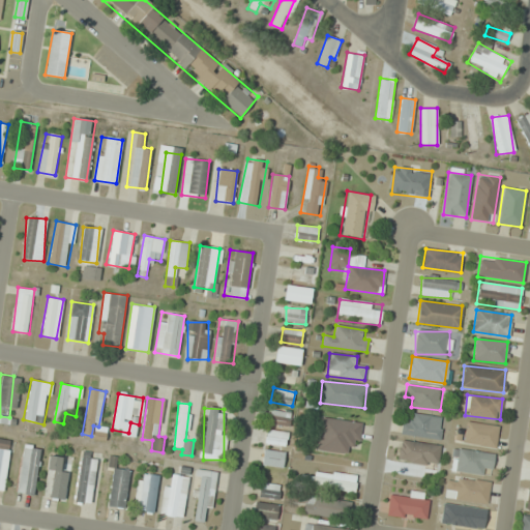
[(290,425),(290,411),(268,411),(268,425),(290,425)]
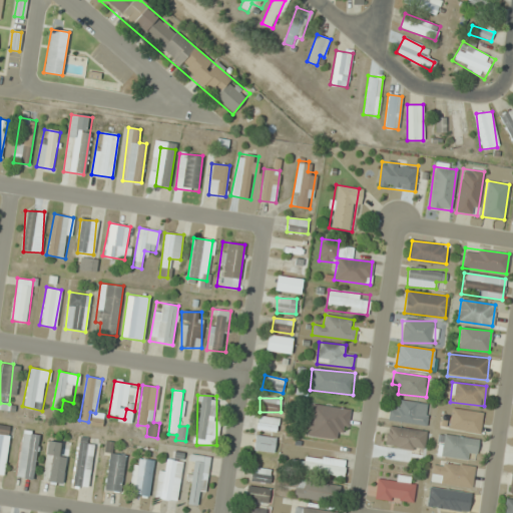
[(424,425),(427,404),(400,400),(399,410),(389,409),(388,420),(424,425)]
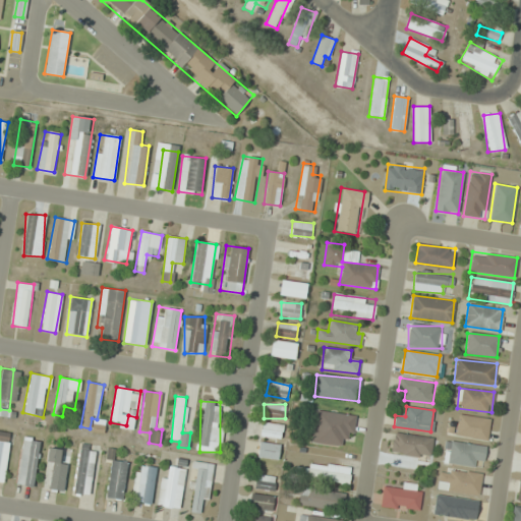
[(311,443),(341,447),(342,436),(352,438),(355,415),(315,409),(311,443)]
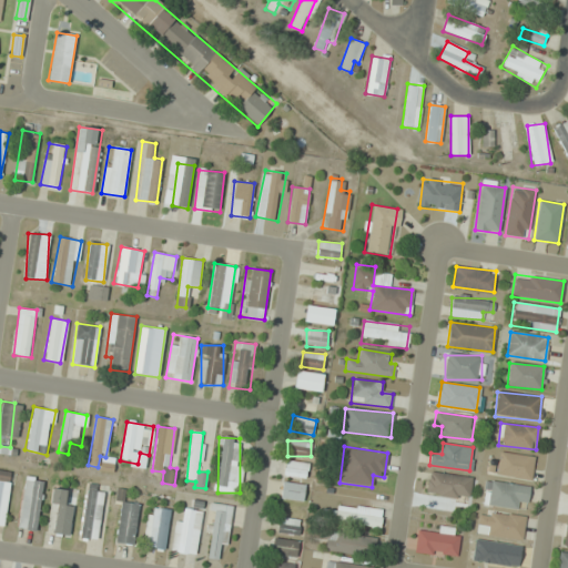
[(530,482),(535,457),(499,450),(495,475),(530,482)]
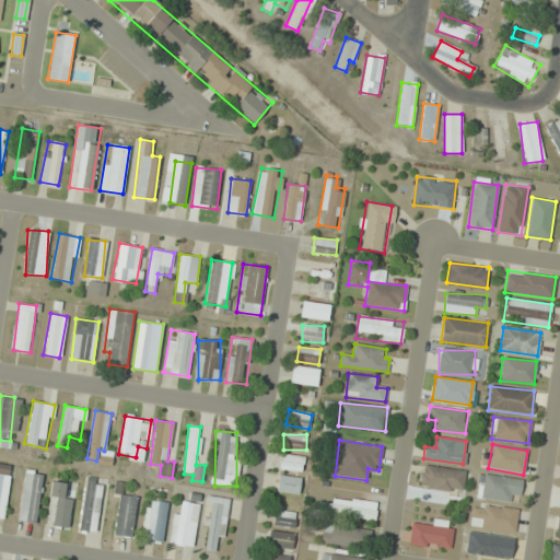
[(301,473),(304,457),(282,454),(280,469),(301,473)]
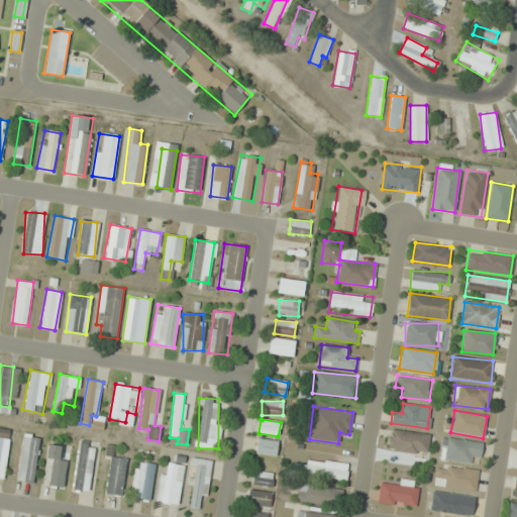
[(0,479),(4,480),(10,430),(0,428),(0,479)]
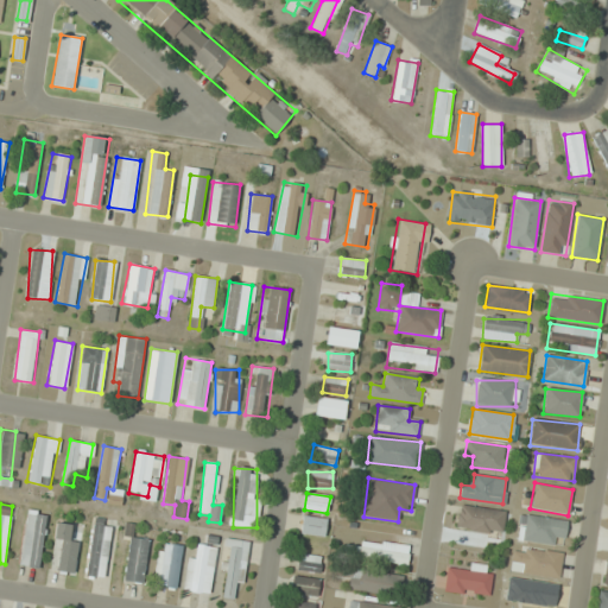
[(501,534),(505,511),(458,505),(455,527),(501,534)]
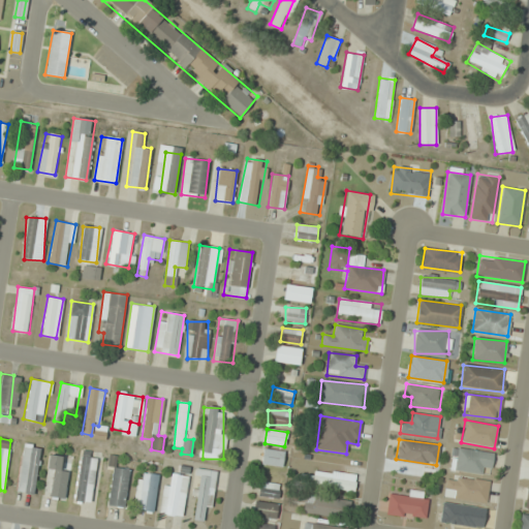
[(17,493),(34,495),(41,446),(23,443),(17,493)]
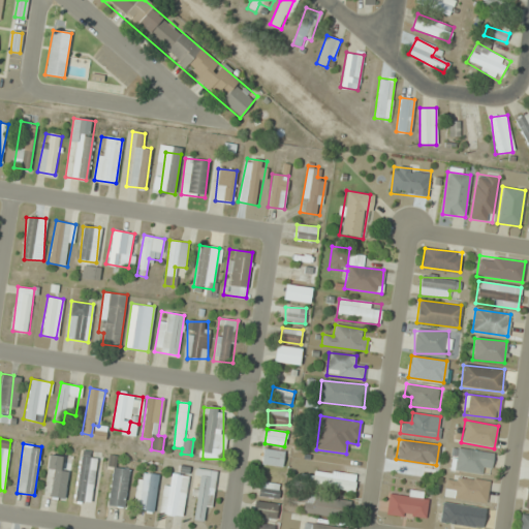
[(284,453),(263,448),(260,464),(281,468),(284,453)]
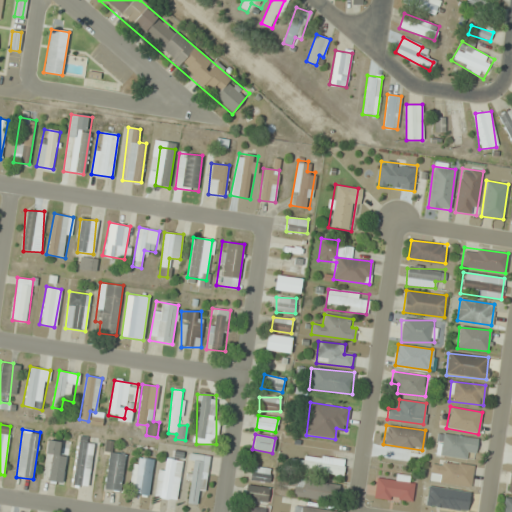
[(474,459),(476,438),(440,434),(437,455),(474,459)]
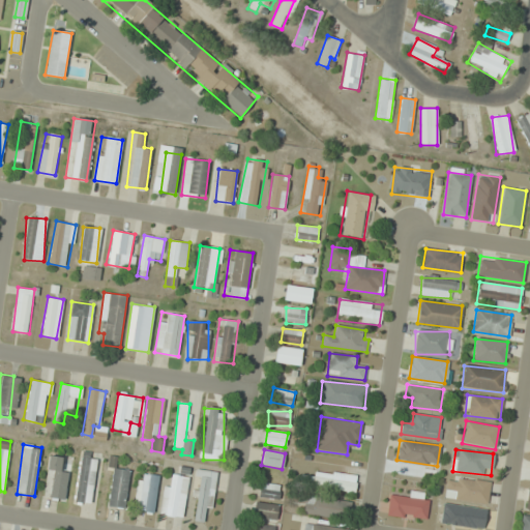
[(90,504),(97,453),(80,451),(74,501),(90,504)]
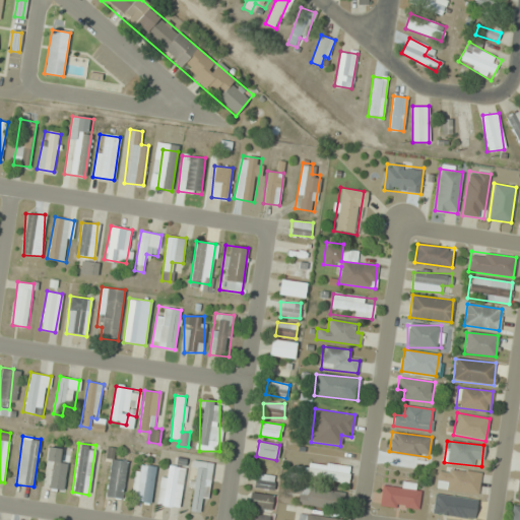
[(62,492),(72,456),(52,451),(43,486),(62,492)]
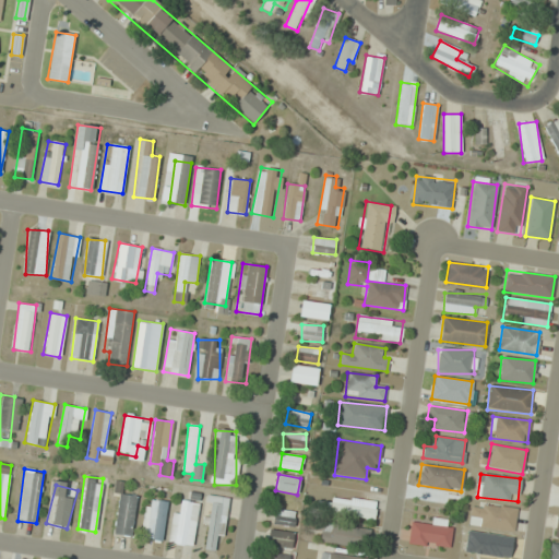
[(114,535),(131,537),(135,495),(118,494),(114,535)]
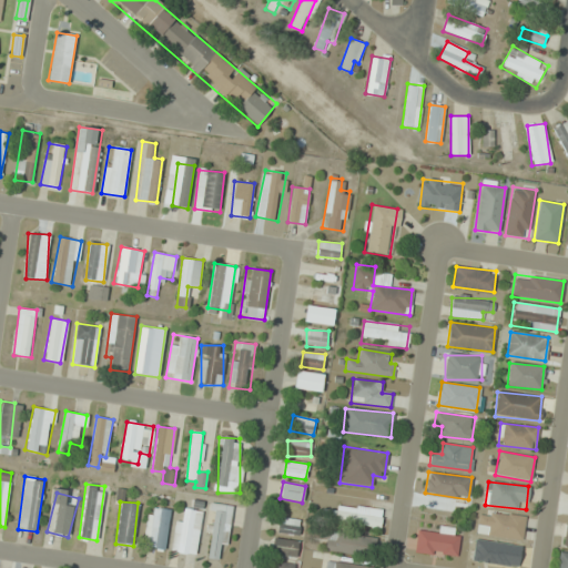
[(224,561),(232,506),(213,504),(204,559),(224,561)]
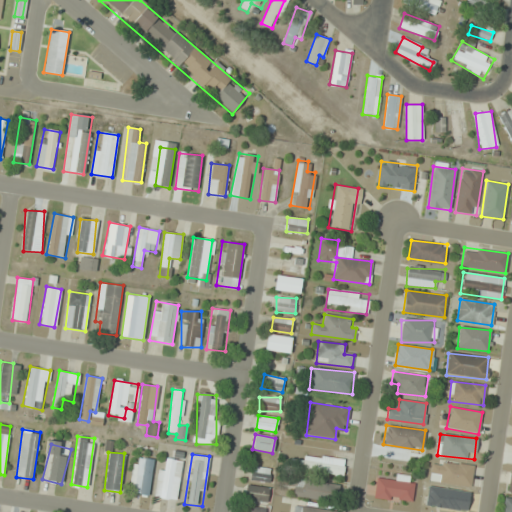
[(302,461),(294,460),(293,469),(343,475),(344,459),(303,454),(302,461)]
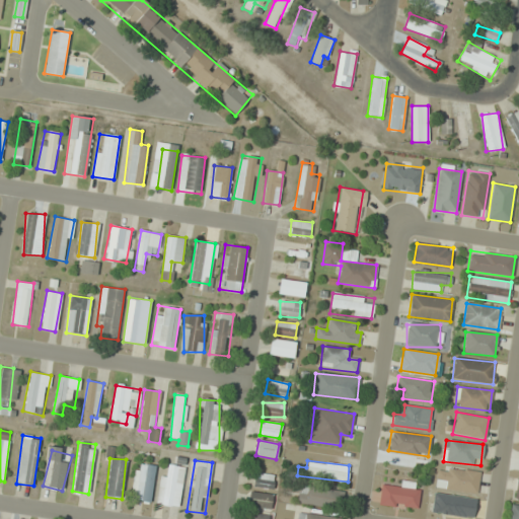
[(132,500),(152,502),(155,465),(136,463),(132,500)]
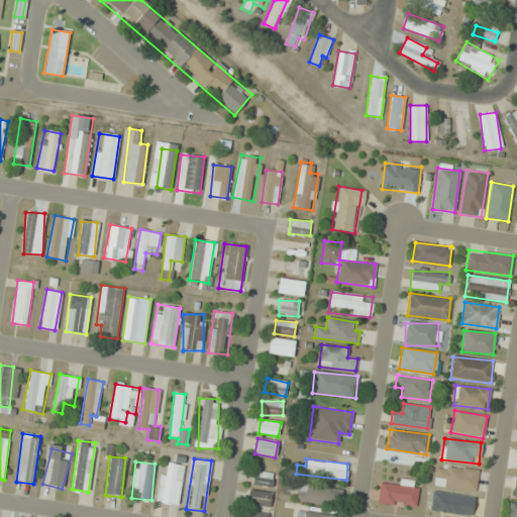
[(183,466),(162,461),(156,503),(177,506),(183,466)]
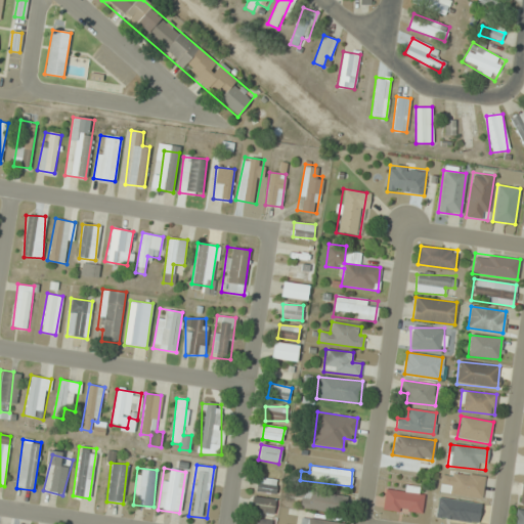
[(481,497),(484,477),(444,471),(441,492),(481,497)]
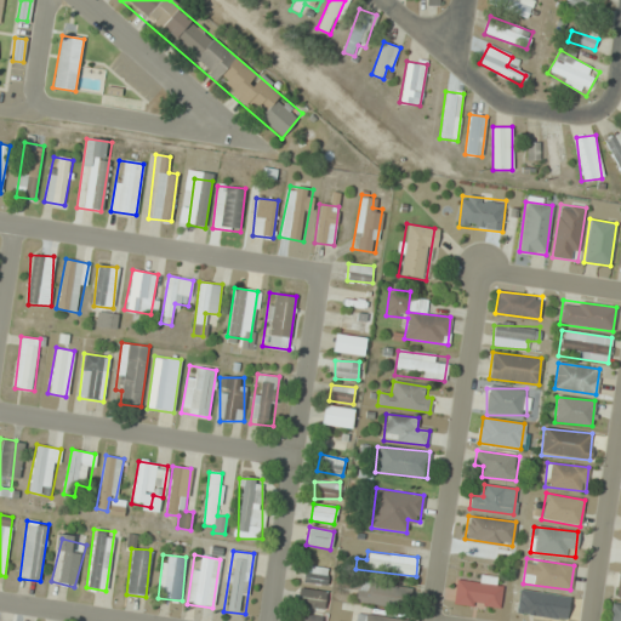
[(302,581),(325,586),(330,569),(306,564),(302,581)]
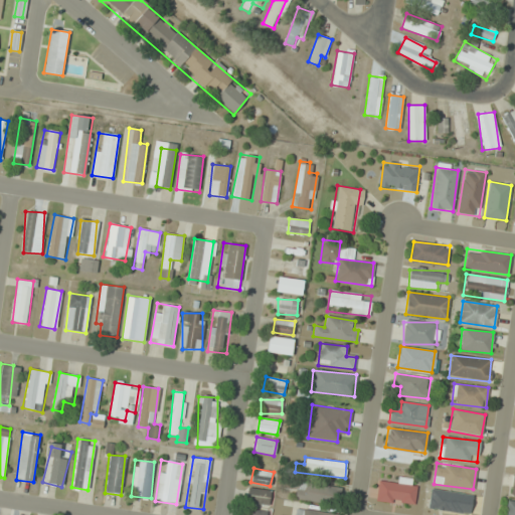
[(378,481),(375,500),(414,505),(417,480),(397,477),(396,484),(378,481)]
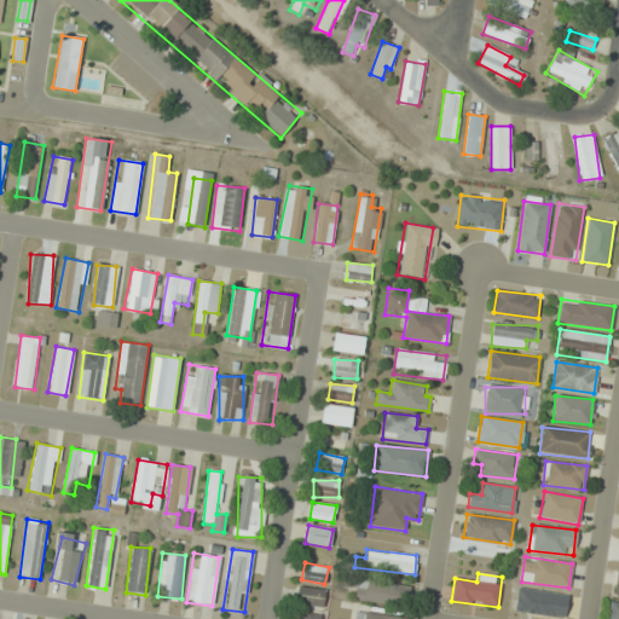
[(405,586),(352,578),(351,588),(357,589),(354,600),(401,607),(405,586)]
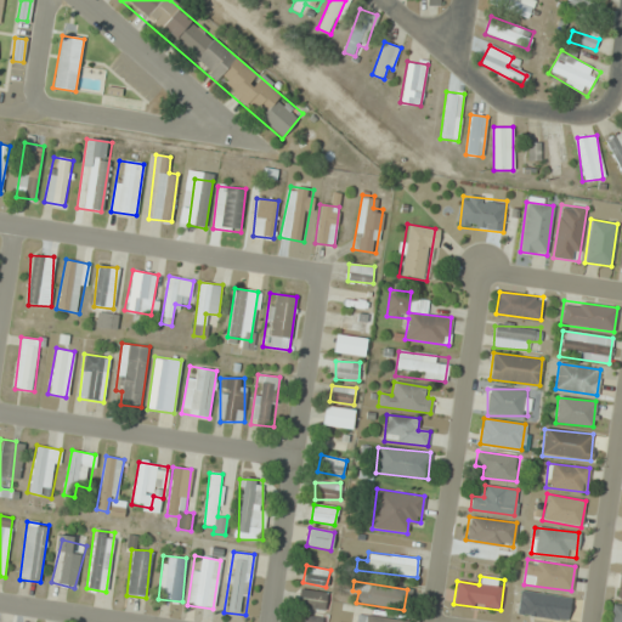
[(297,606),(323,611),(327,593),(300,588),(297,606)]
